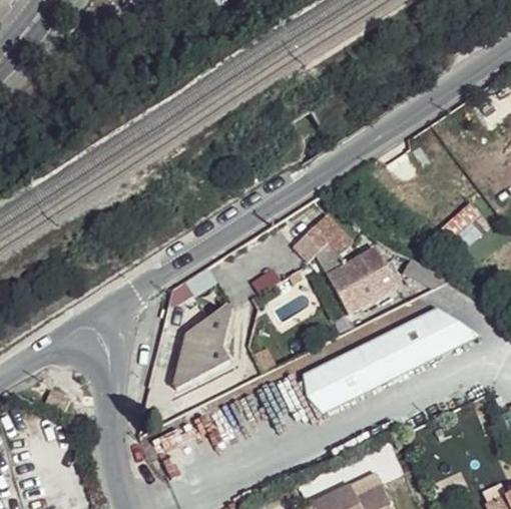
[(327,212),(293,244),(308,261),(315,255),(348,314),(397,287),(375,246),(346,264),(340,255),(353,241),(327,212)]
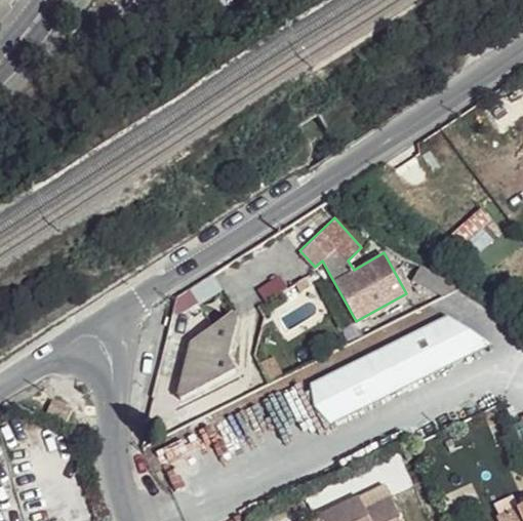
[(419,268),(411,281),(439,294),(456,285),(419,268)]
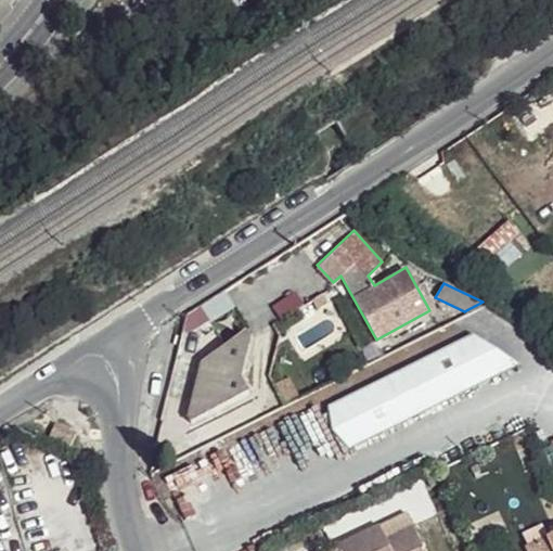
[(198,435),(296,395),(287,373),(272,380),(267,367),(258,371),(233,309),(187,329),(209,385),(183,396),(198,435)]
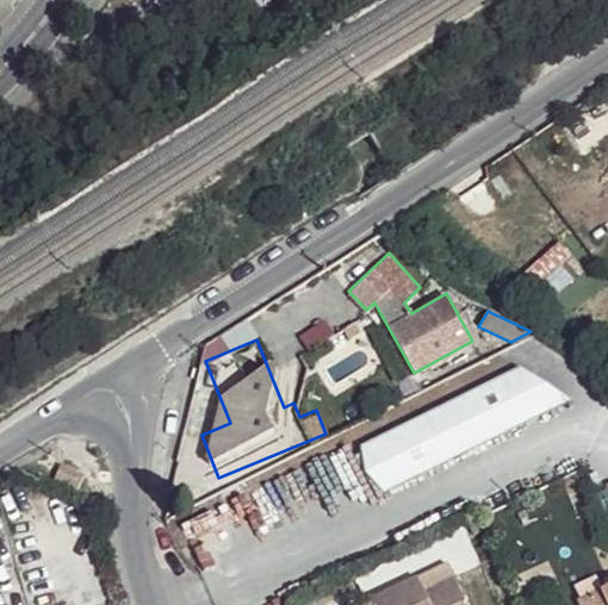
[(523,363),(360,446),(385,487),(568,393),(523,363)]
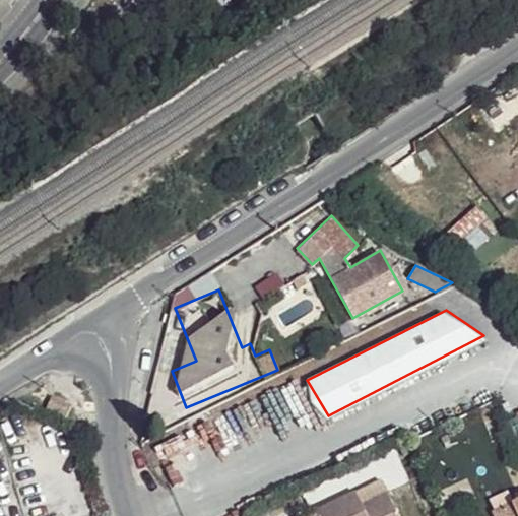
[(308,515),(305,515),(393,515),(382,493),(355,504),(349,491),(305,511),(308,515)]
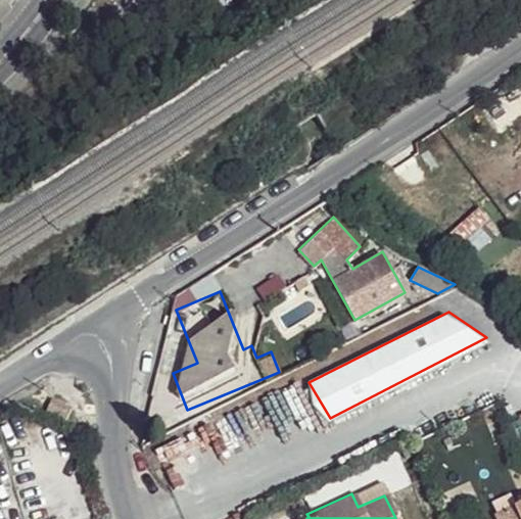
[(520,518),(520,503),(496,514),(498,518),(520,518)]
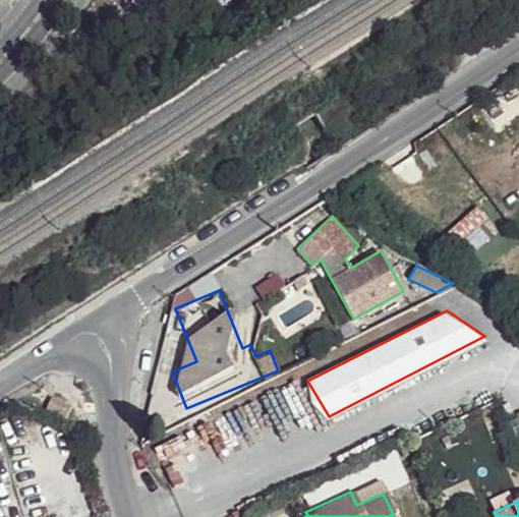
All buildings are outlined.
